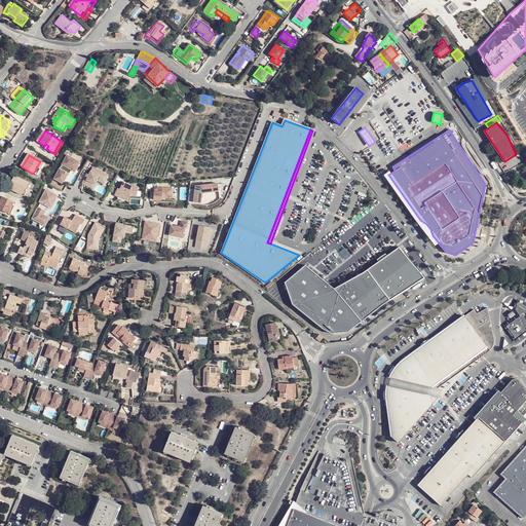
[(80,163),(67,156),(54,180),(63,185),(69,175),(67,174),(69,170),(71,171),(75,173),(80,163)]
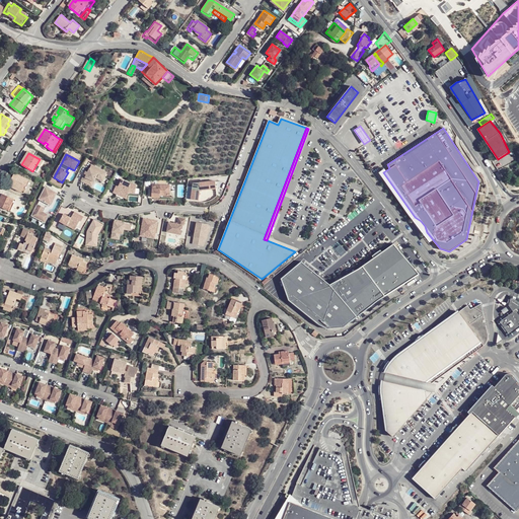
[(45,162),(40,159),(32,171),(38,174),(45,162)]
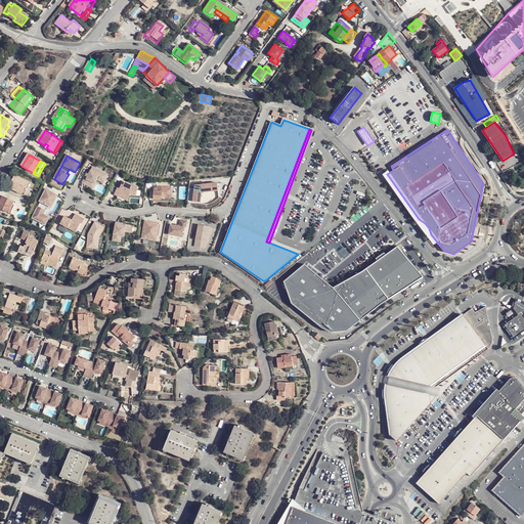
[(103,184),(108,175),(92,168),(89,175),(87,174),(82,184),(93,189),(97,180),(103,184)]
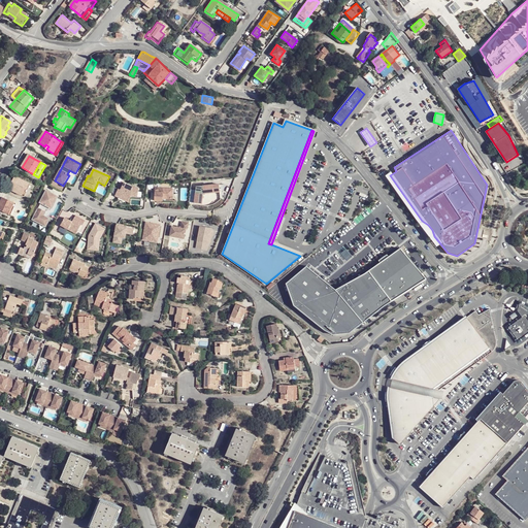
[(22,194),(28,184),(15,176),(13,179),(11,177),(8,183),(11,185),(9,188),(13,190),(22,194)]
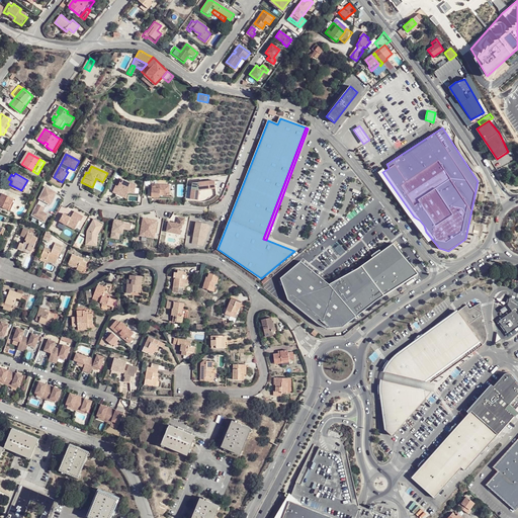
[(30,182),(27,180),(21,190),(13,186),(12,189),(23,194),(30,182)]
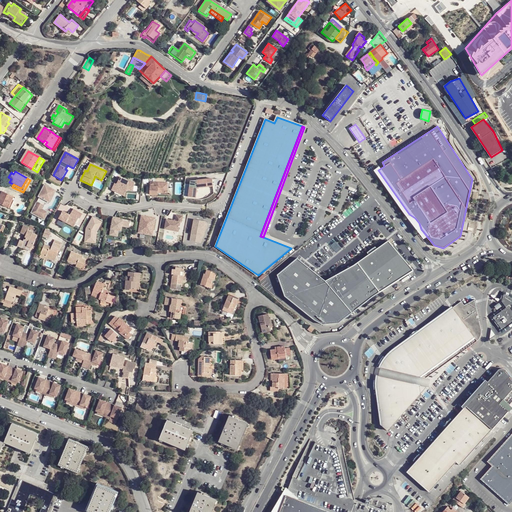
[(128,182),(120,178),(117,185),(115,184),(111,190),(116,193),(117,189),(124,193),(127,191),(133,191),(134,183),(128,182)]
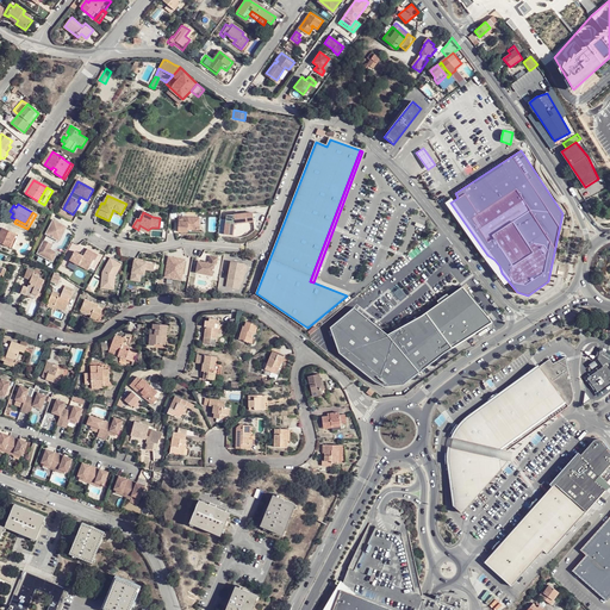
[(226,219),(224,235),(234,236),(235,224),(254,222),(253,213),(226,216),(226,219)]
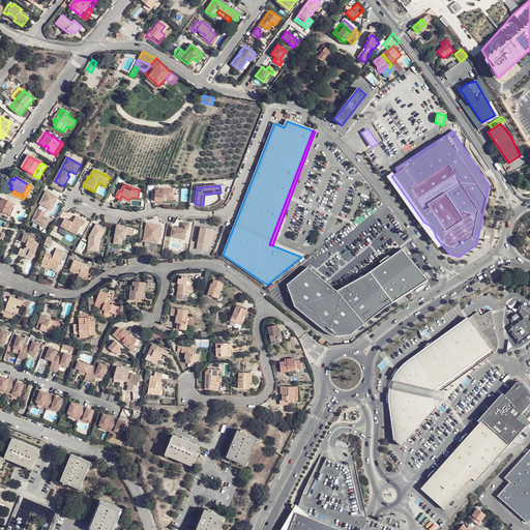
[(164,201),(164,200),(174,200),(174,189),(155,189),(155,202),(162,202),(162,201),(164,201)]
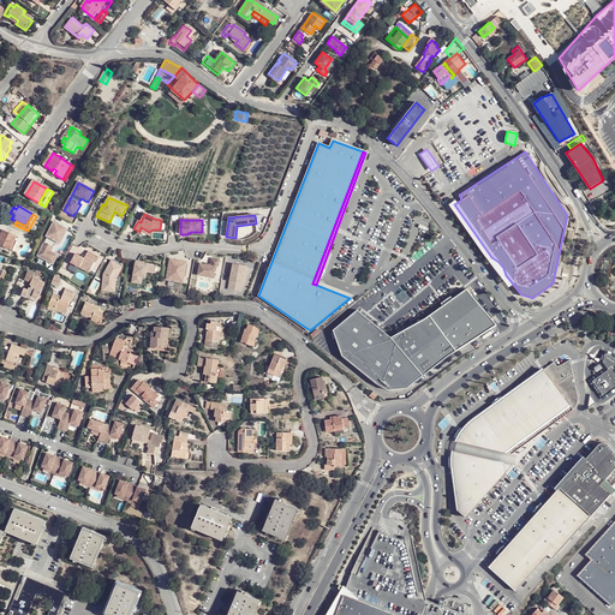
[(36,256),(53,264),(58,254),(54,252),(66,227),(53,221),(36,256)]
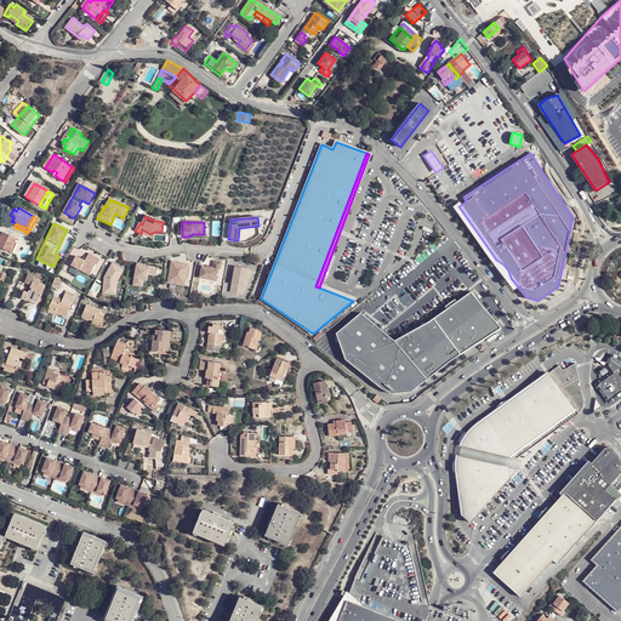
[(21,243),(7,235),(3,244),(0,243),(0,249),(10,254),(13,246),(18,249),(21,243)]
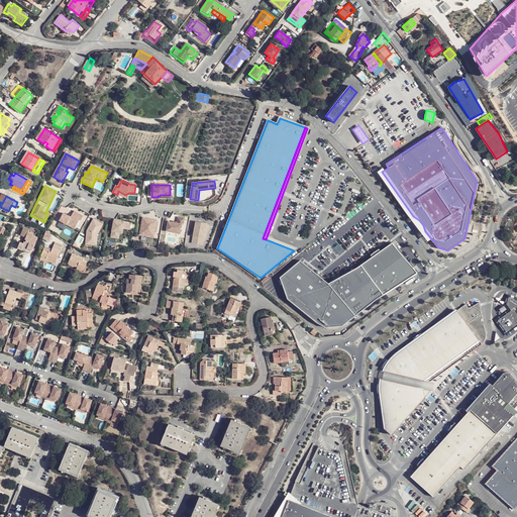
[(75,230),(82,215),(74,210),(70,216),(63,213),(59,221),(75,230)]
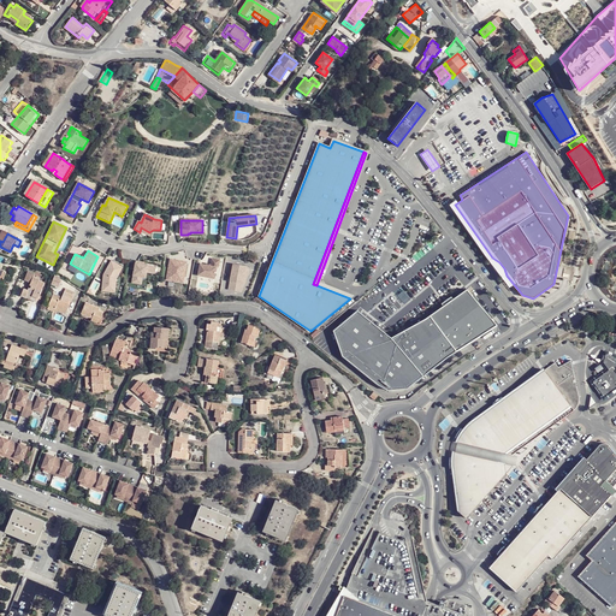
[(169,259),(165,280),(183,284),(188,262),(169,259)]
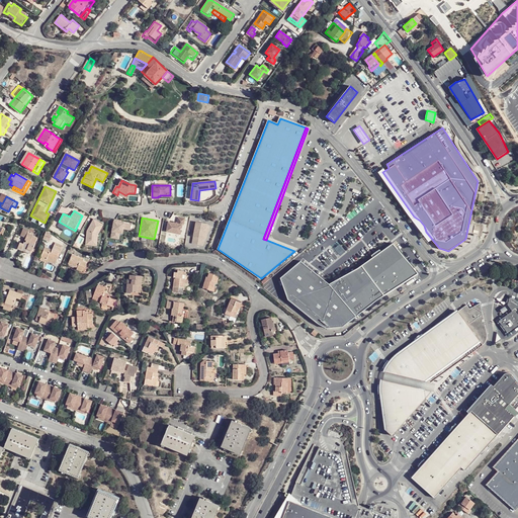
[(86,245),(98,246),(100,222),(88,221),(86,245)]
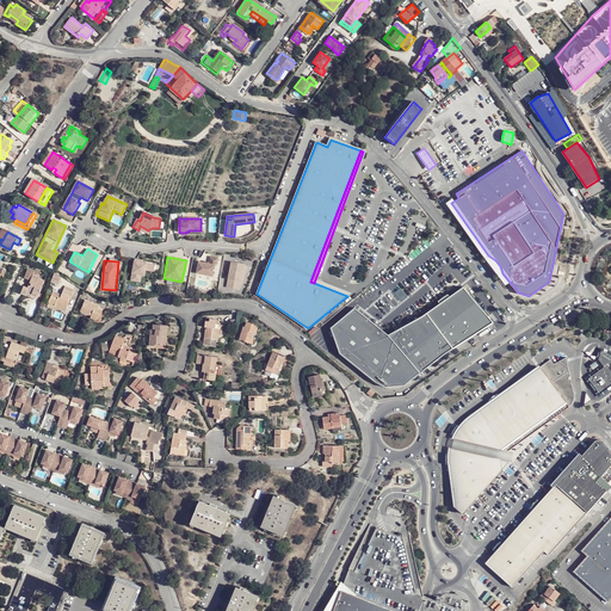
[(130,281),(141,283),(143,271),(153,272),(154,264),(134,260),(130,281)]
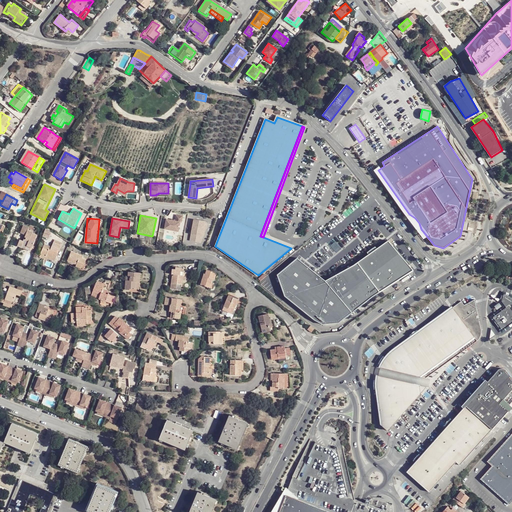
[(180,222),(167,220),(165,229),(179,232),(180,222)]
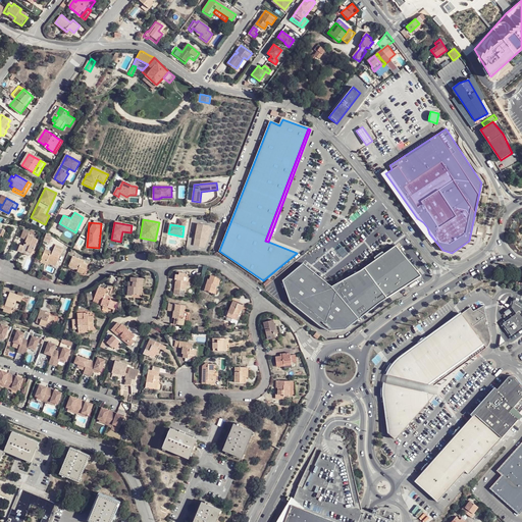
[(209,226),(208,226),(198,224),(195,246),(205,247),(209,237),(207,237),(207,232),(208,233),(211,230),(211,229),(211,228),(210,227),(209,226)]
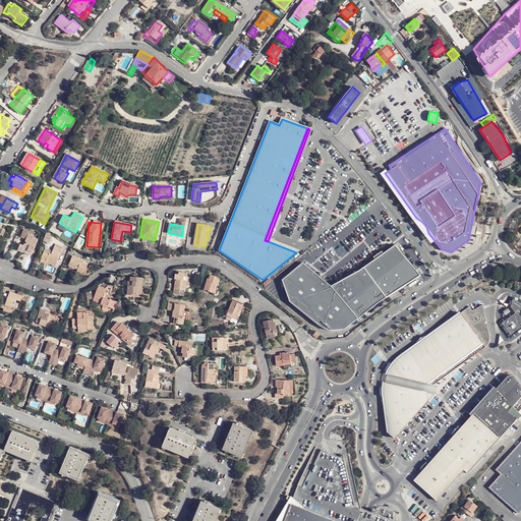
[(26,236),(23,244),(24,244),(29,245),(27,248),(33,250),(37,236),(34,235),(34,233),(29,231),(30,228),(23,227),(21,234),(26,236)]
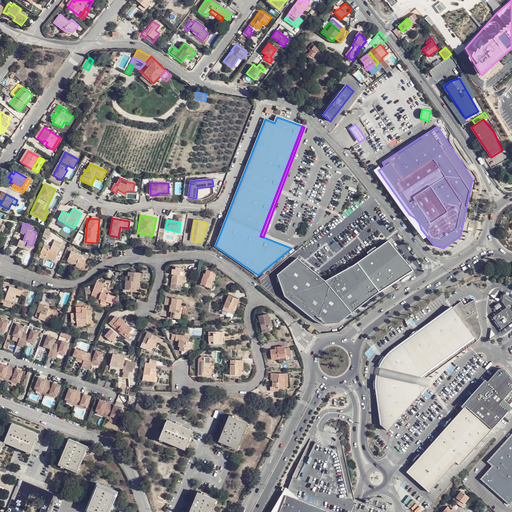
[(44,230),(42,237),(48,239),(50,232),(44,230)]
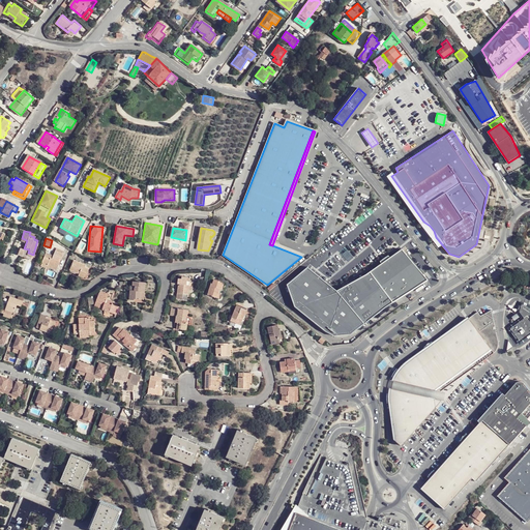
[(63,251),(55,248),(53,254),(47,251),(41,261),(49,263),(48,266),(56,269),(60,259),(57,259),(59,256),(61,257),(63,251)]
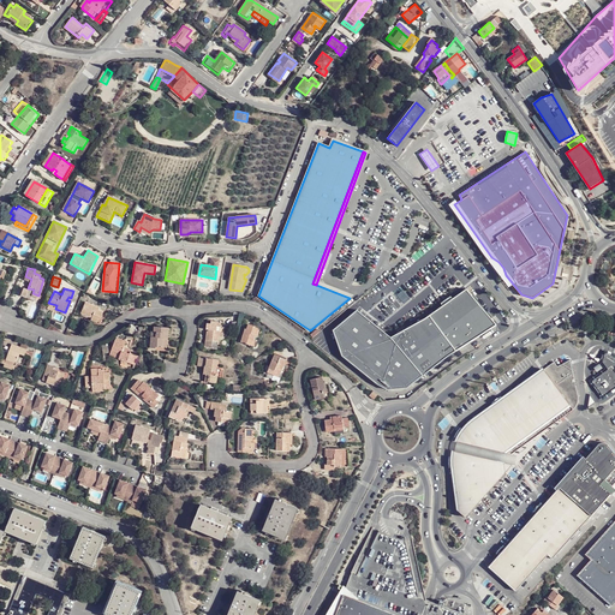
[(370,320),(357,310),(333,330),(342,356),(378,384),(388,389),(407,387),(448,354),(496,324),(466,288),(447,303),(425,318),(392,336),(370,320)]
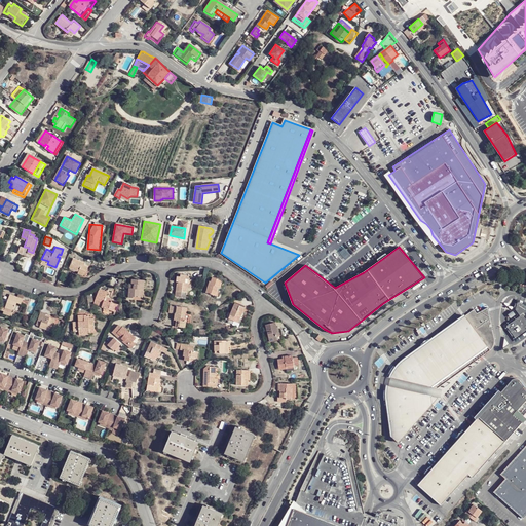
[(80,270),(82,272),(85,268),(80,265),(82,262),(72,256),(66,267),(78,274),(80,270)]
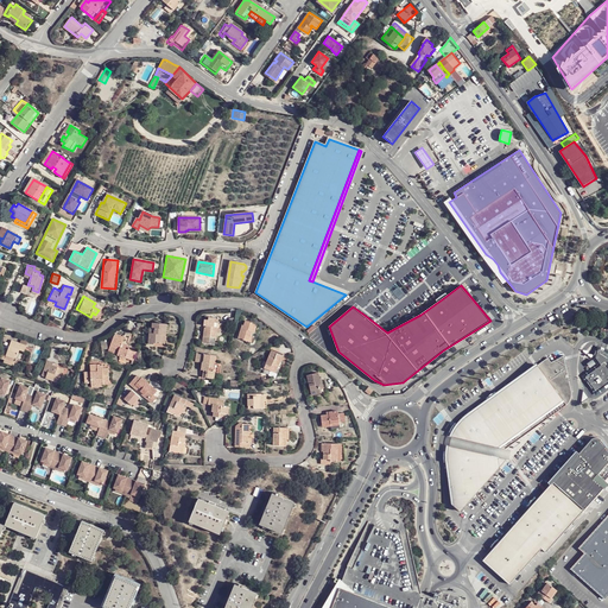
[(206,320),(201,320),(200,325),(202,325),(201,342),(214,343),(216,327),(211,325),(213,317),(206,316),(206,320)]
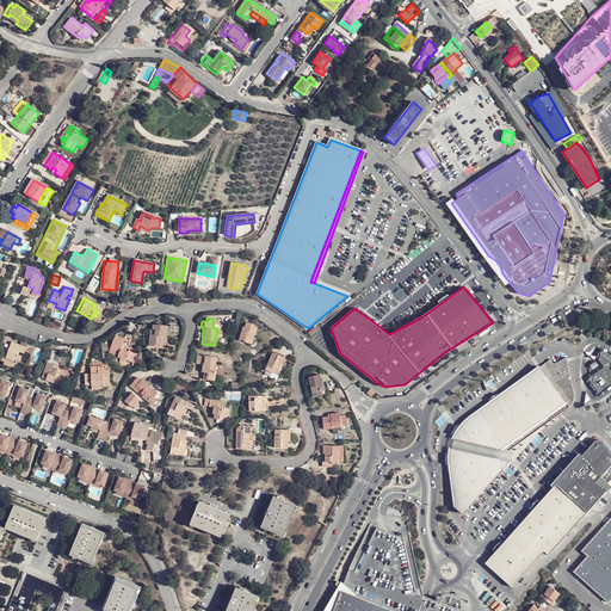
[(250,323),(245,322),(242,328),(240,327),(236,340),(247,344),(251,334),(253,335),(255,328),(250,326),(250,323)]
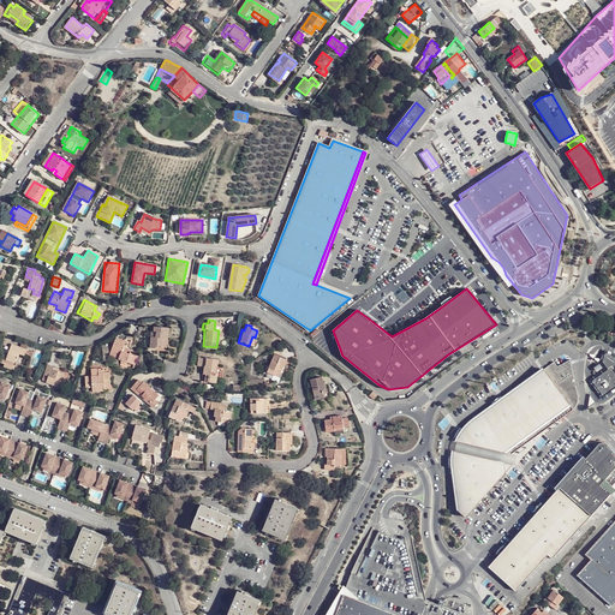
[(162,338),(168,339),(168,328),(154,326),(154,332),(150,330),(149,348),(156,350),(155,346),(161,346),(162,338)]
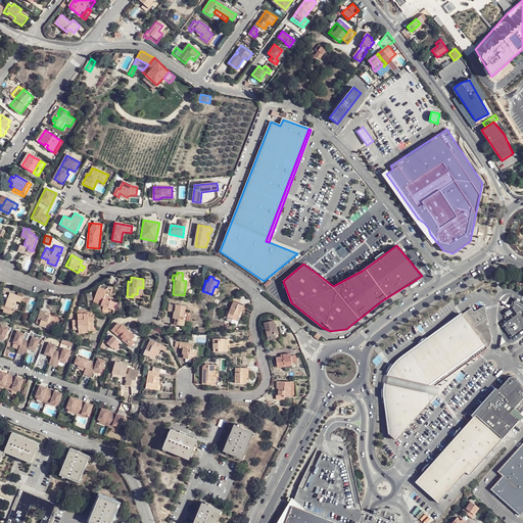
[(24,290),(18,288),(15,295),(21,297),(24,290)]
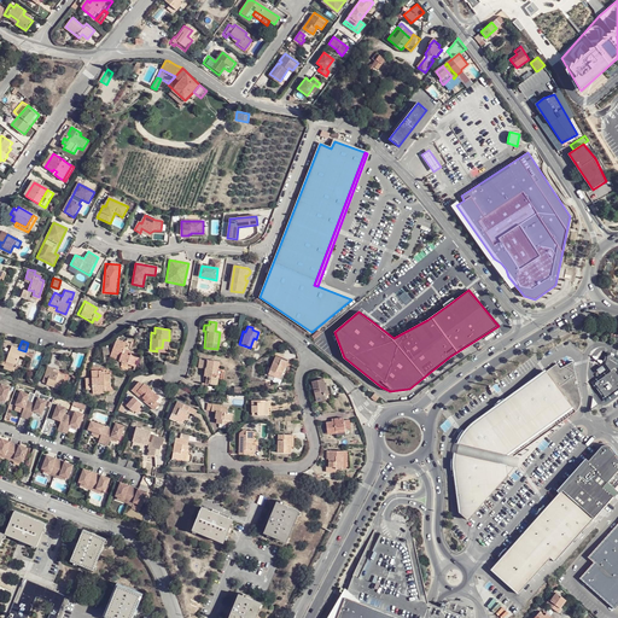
[(121,353),(122,350),(112,345),(110,353),(120,356),(118,361),(133,367),(136,355),(130,354),(129,356),(121,353)]
